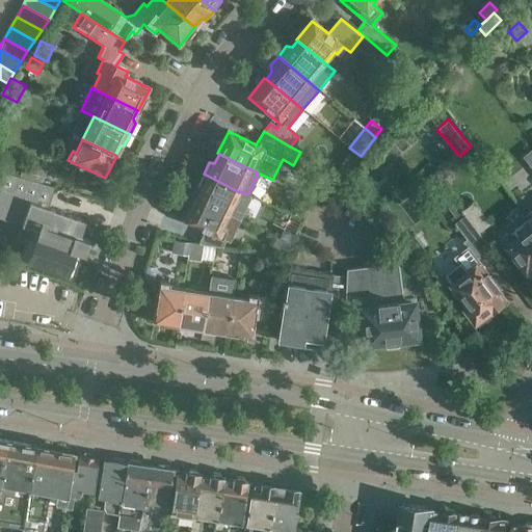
[(23,162),(19,176),(42,182),(46,169),(23,162)]
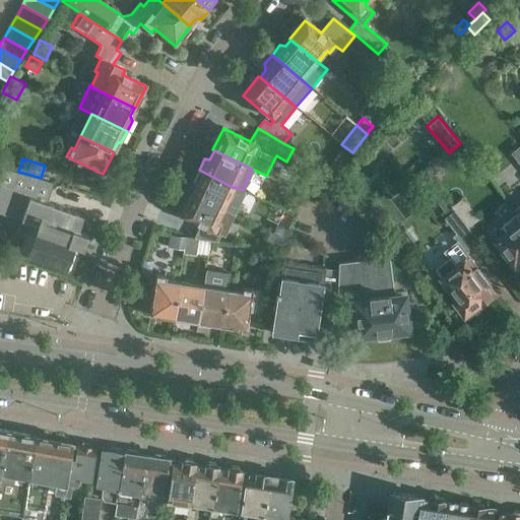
[(0,211),(16,217),(12,234),(23,238),(18,253),(26,255),(25,256),(68,270),(74,253),(71,252),(73,245),(83,248),(87,235),(78,232),(83,216),(46,203),(53,182),(41,178),(18,172),(0,167),(0,211)]
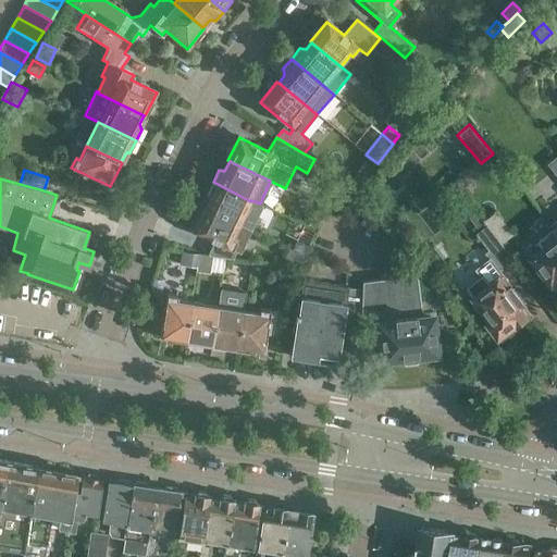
[(210,200),(207,209),(238,225),(239,223),(246,226),(250,215),(245,213),(250,201),(213,182),(207,194),(210,200)]
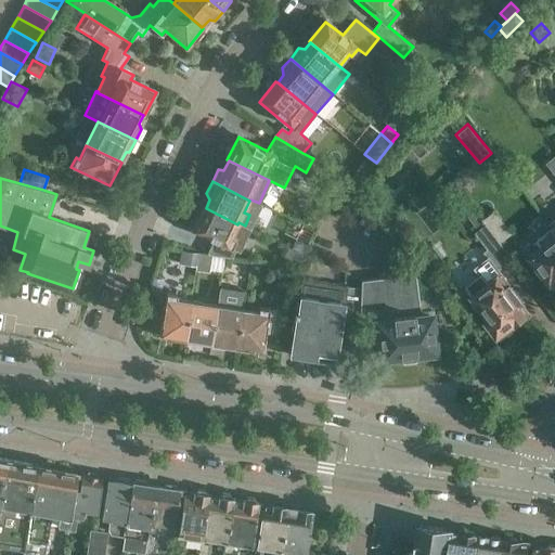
[(206,208),(204,207),(193,230),(231,248),(236,240),(232,236),(237,224),(206,208)]
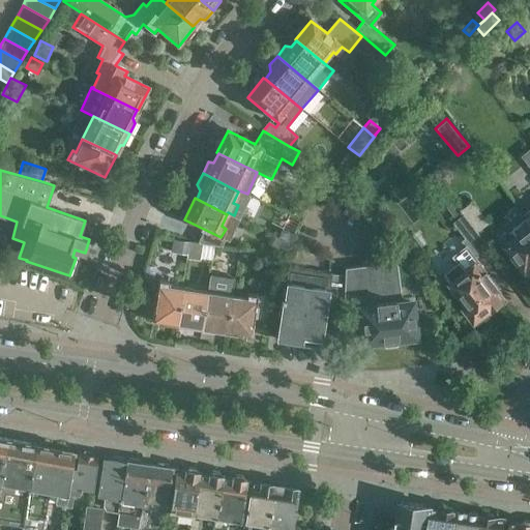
[(453,200),(446,206),(457,219),(465,214),(462,210),(453,200)]
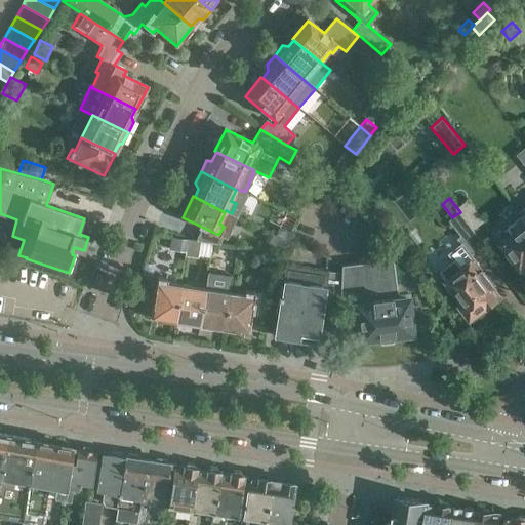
[(460,212),(474,229),(485,220),(469,199),(457,208),(460,212)]
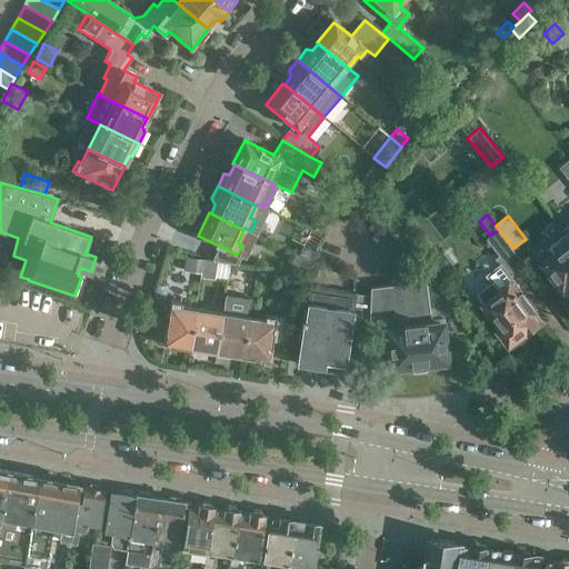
[(490,236),(488,238),(500,255),(497,258),(501,265),(489,273),(495,281),(479,293),(486,302),(485,303),(502,327),(500,329),(511,343),(541,321),(532,310),(536,308),(511,276),(526,265),(513,248),(513,249),(499,230),(490,236)]
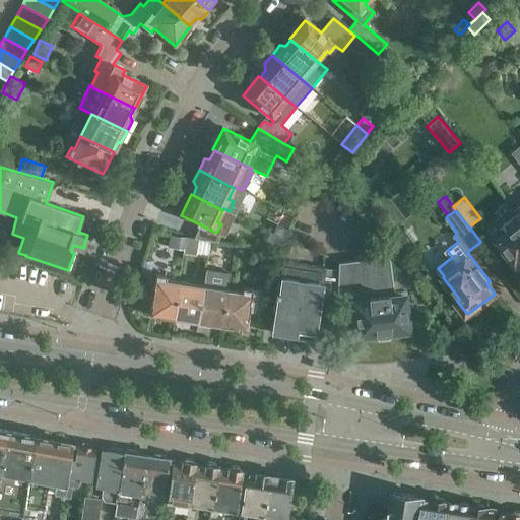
[(519,215),(518,214),(504,224),(510,232),(499,241),(517,263),(519,261),(519,215)]
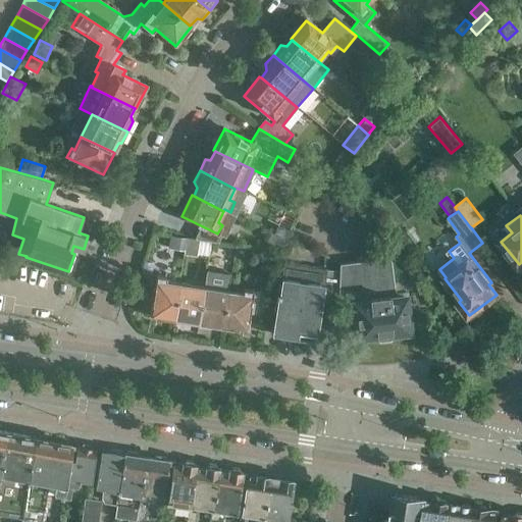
[(284,241),(270,233),(265,245),(279,252),(284,241)]
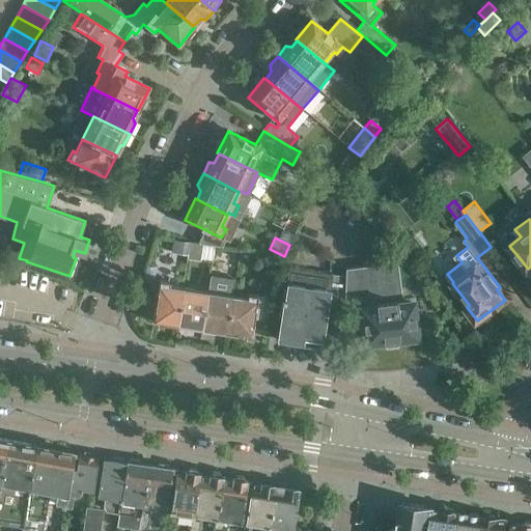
[(186,258),(188,258),(191,242),(175,241),(174,250),(187,252),(186,258)]
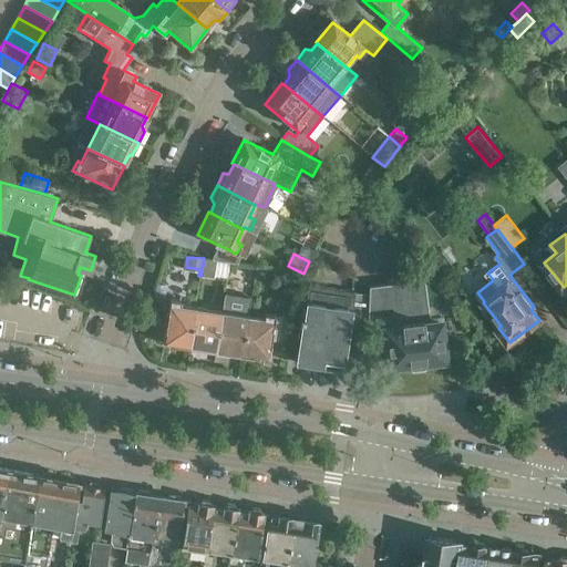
[(204,258),(200,276),(214,278),(214,276),(227,277),(229,264),(216,260),(216,259),(204,258)]
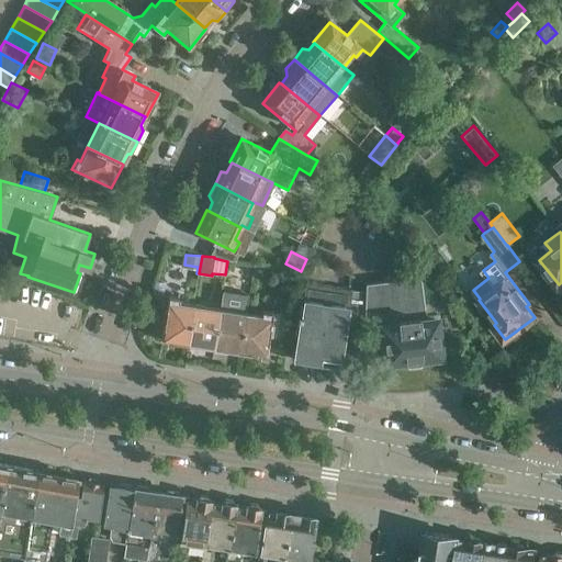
[(364,316),(362,325),(382,326),(386,362),(439,356),(435,321),(425,322),(420,276),(366,283),(366,291),(364,291),(364,316)]
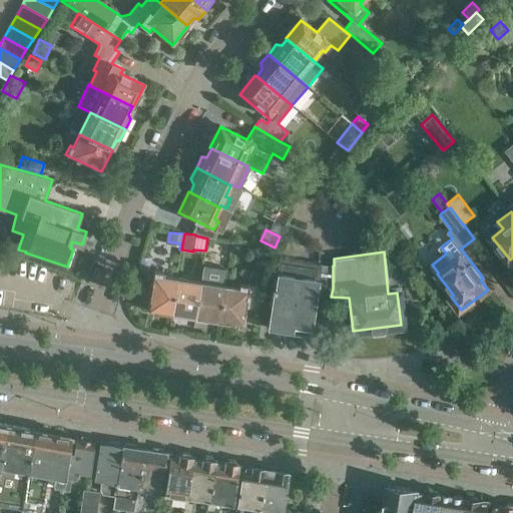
[(333,266),(280,258),(275,288),(272,287),(271,293),(273,293),(267,329),(292,333),(293,326),(311,329),(317,295),(331,297),(333,289),(333,266)]
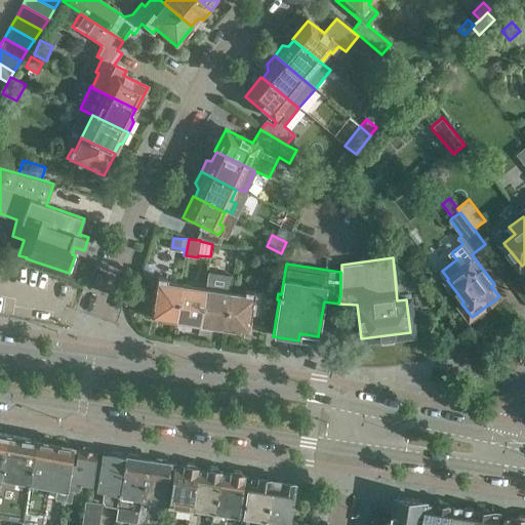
[(232,268),(224,267),(223,279),(230,280),(232,268)]
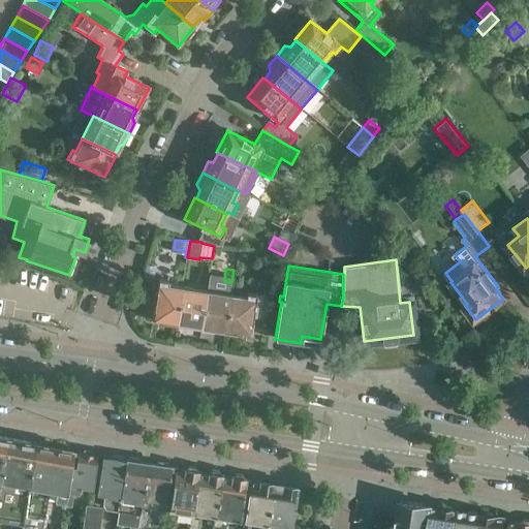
[(177,323),(177,321),(183,286),(168,284),(169,280),(158,279),(152,319),(177,323)]
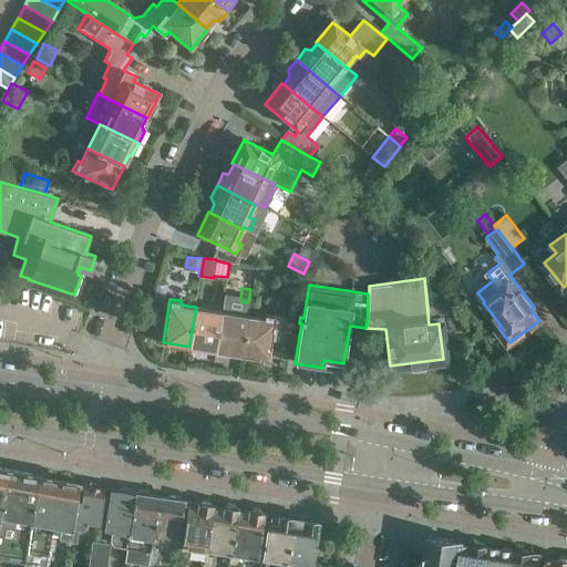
[(196,307),(189,344),(200,347),(203,351),(215,353),(222,311),(196,307)]
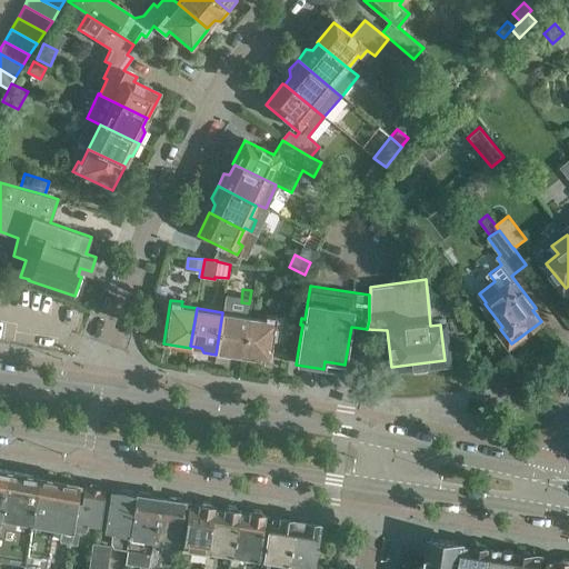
[(222,312),(216,355),(230,357),(233,352),(242,353),(249,317),(222,312)]
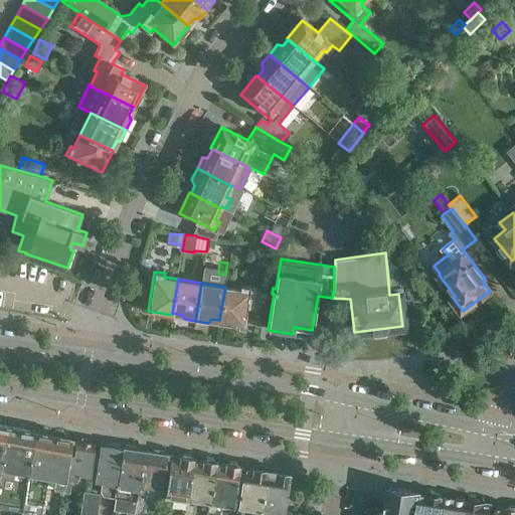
[(225,287),(219,320),(219,322),(243,325),(249,286),(240,285),(239,289),(225,287)]
